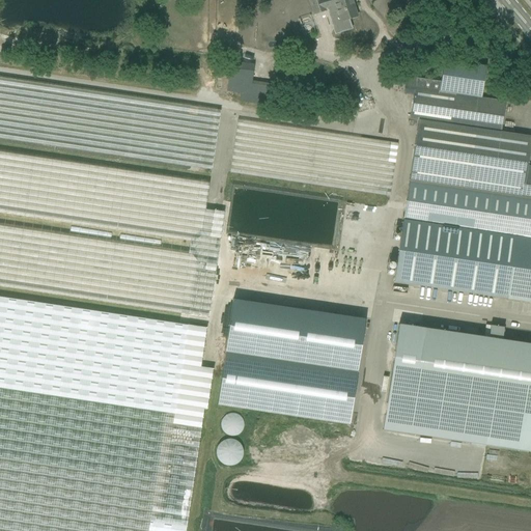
[(352,0),(308,0),(314,15),(326,10),(327,10),(332,25),(340,22),(340,23),(358,17),(352,0)]
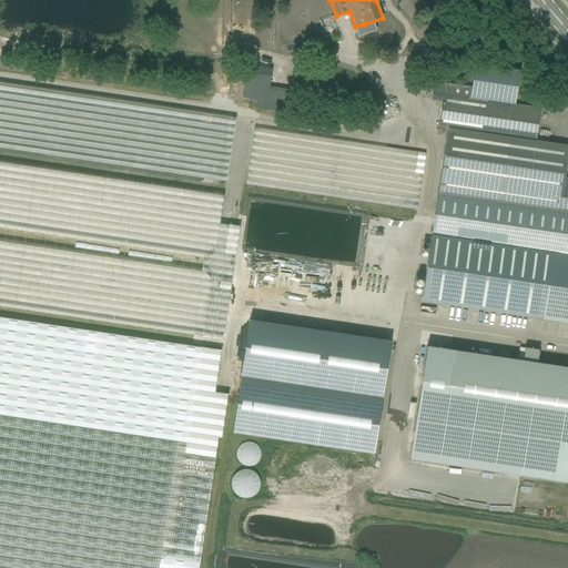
[(513,104),(515,94),(518,71),(475,64),(470,88),(434,82),(432,99),(443,100),(439,128),(447,129),(432,234),(567,254),(567,178),(565,178),(567,159),(567,145),(537,141),(541,109),(513,104)]
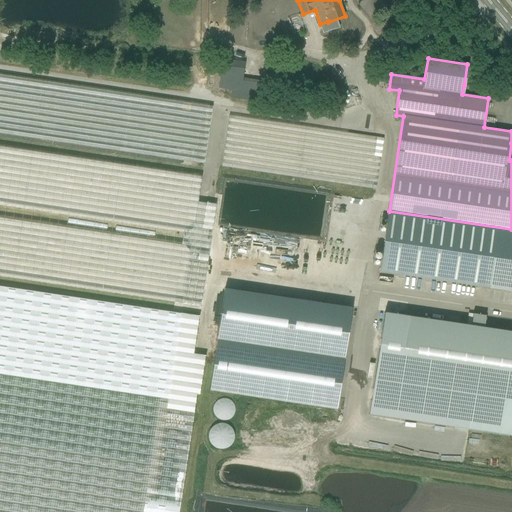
[(223,59),(218,89),(232,91),(231,99),(262,103),(265,81),(243,78),(245,62),(223,59)]
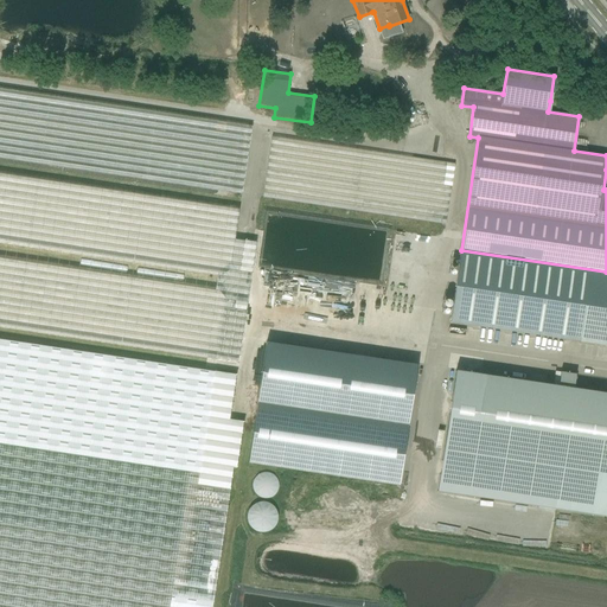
[(455,165),(272,138),(263,198),(446,225),(455,165)]
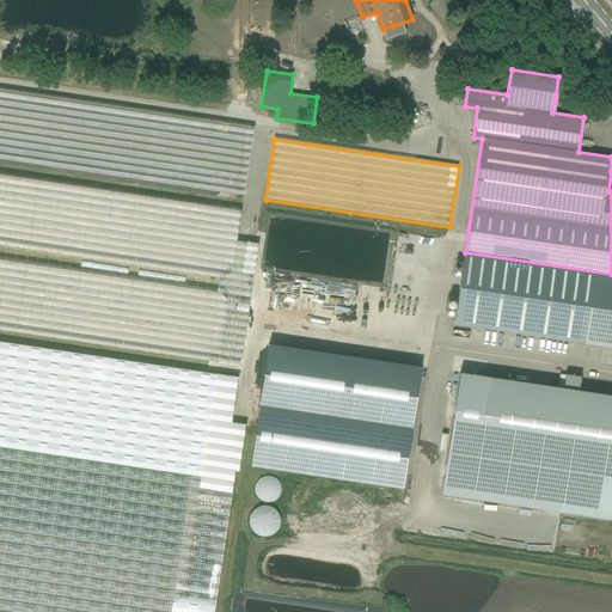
[(237,242),(242,212),(0,176),(0,331),(240,368),(257,249),(258,245),(237,242)]
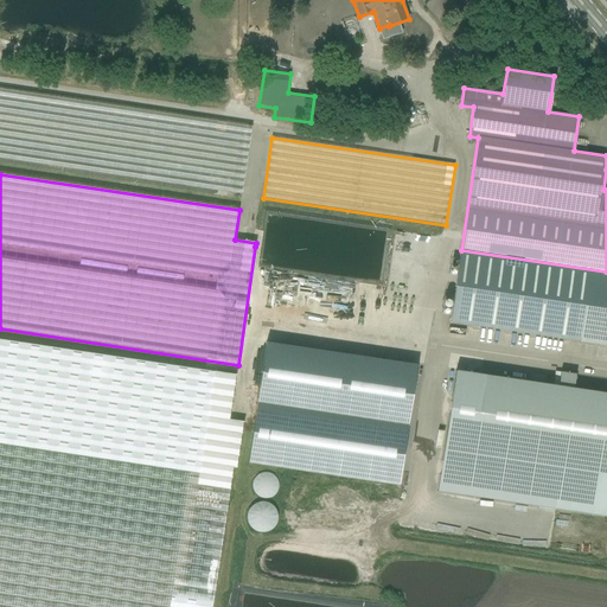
[(606,273),(461,251),(451,323),(606,345),(606,273)]
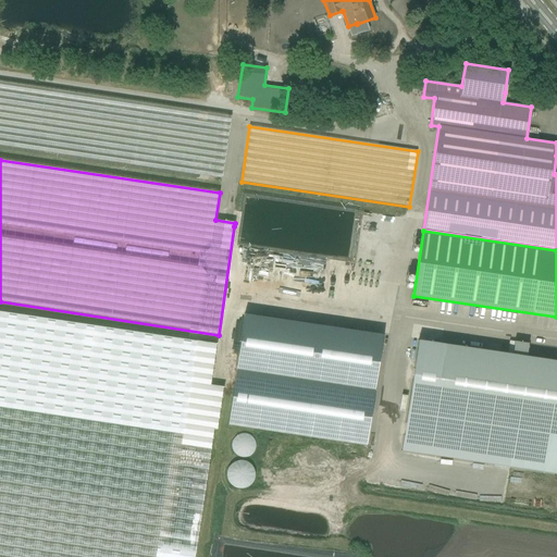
[(298,267),(299,252),(244,244),(242,258),(298,267)]
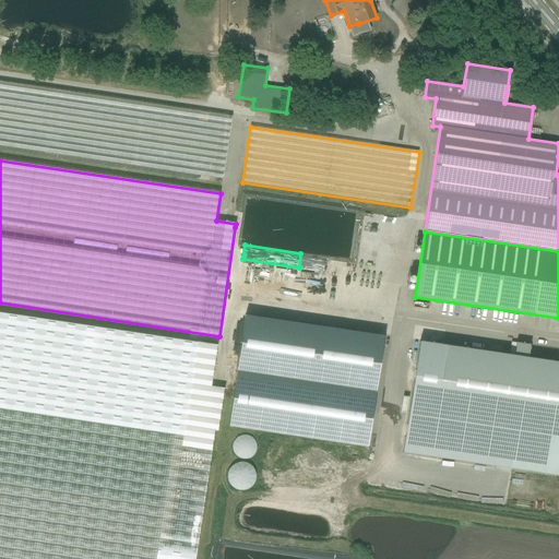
[(0,312),(0,558),(194,558),(214,431),(217,431),(224,389),(211,387),(217,345),(0,312)]
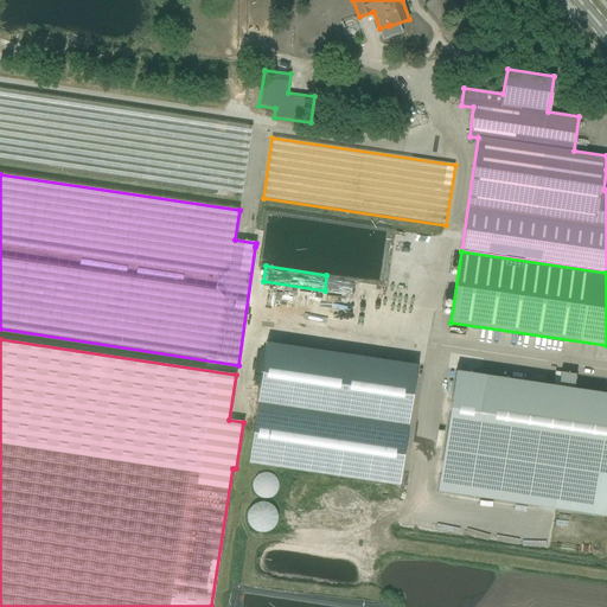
[(416,365),(267,343),(248,464),(398,486),(416,365)]
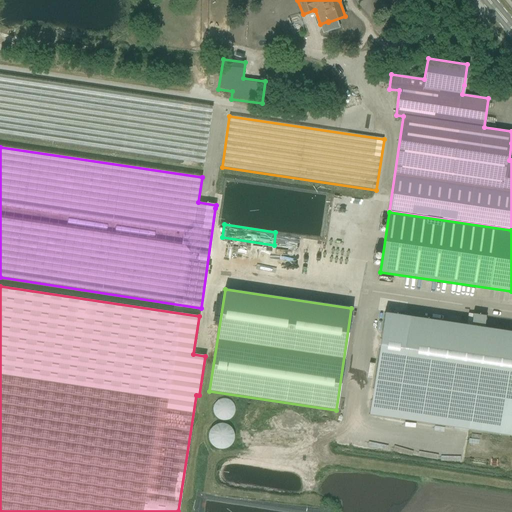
[(511,332),(484,328),(485,316),(473,314),(471,326),(384,313),(369,415),(511,436),(511,332)]
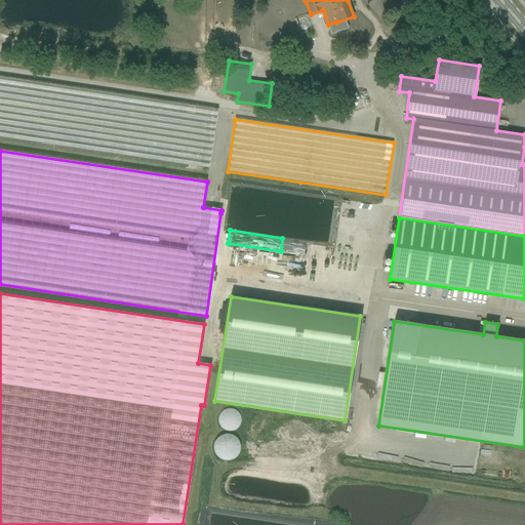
[(219,434),(214,448),(234,454),(238,441),(219,434)]
